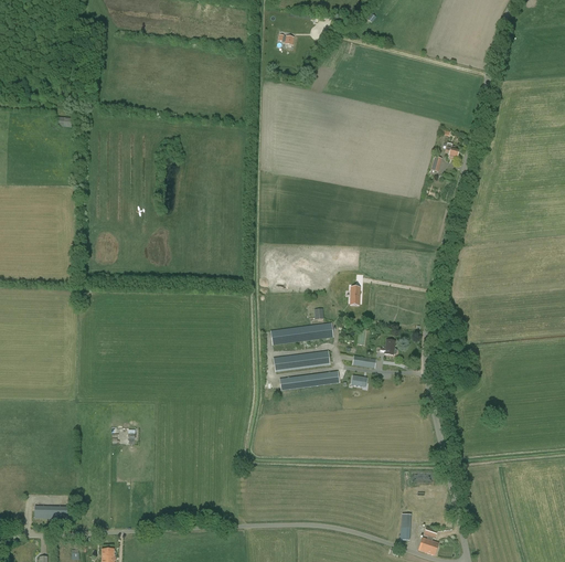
[(285,41),(292,43),(294,35),(286,33),(285,41)]
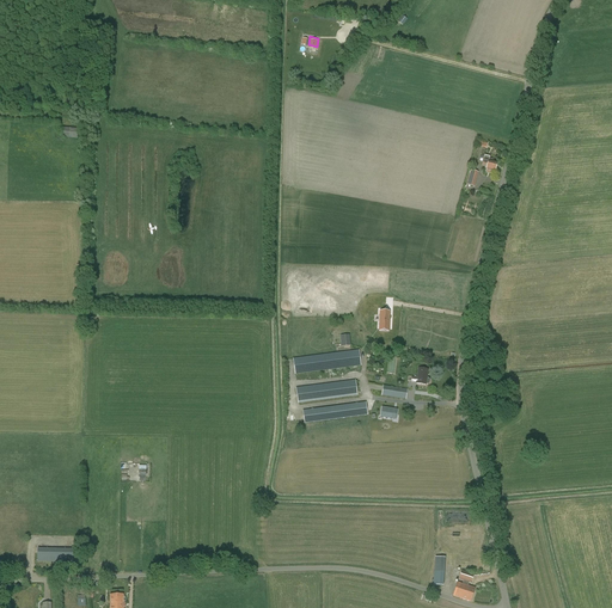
[(65,135),(79,135),(79,124),(66,124),(65,135)]
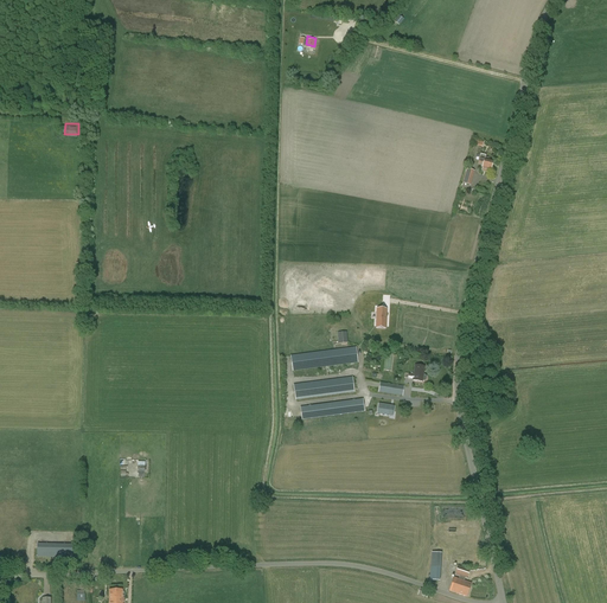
[(484,162),(483,164),(491,166),(493,159),(489,158),(490,155),(486,154),(486,152),(480,151),(478,161),(479,161),(484,162)]
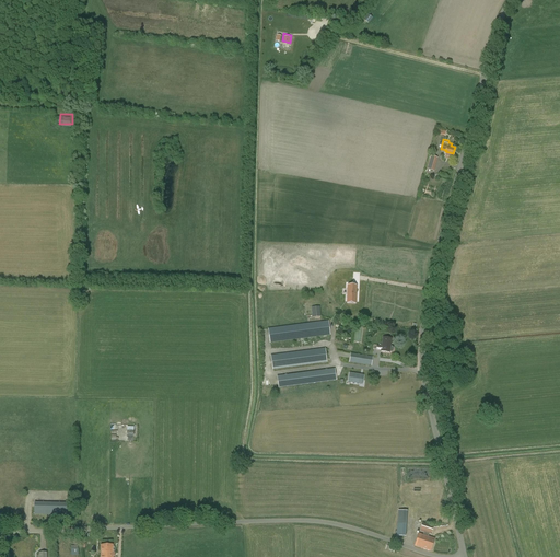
[(348,282),(347,297),(356,297),(357,282),(348,282)]
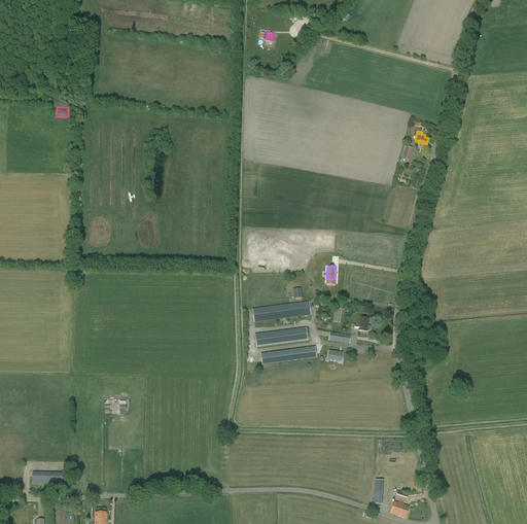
[(294,295),(302,294),(301,281),(292,282),(294,295)]
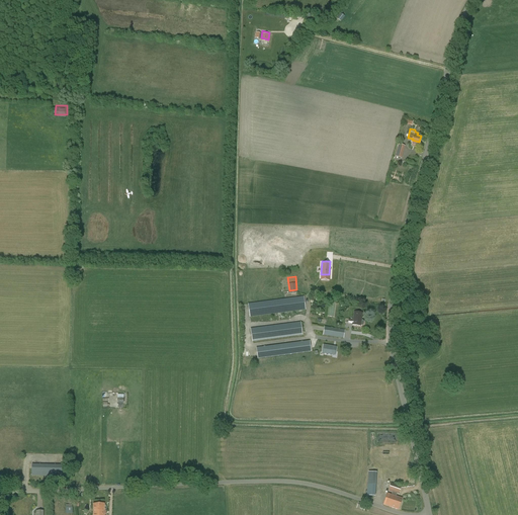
[(250,315),(306,307),(304,293),(248,302),(250,315)]
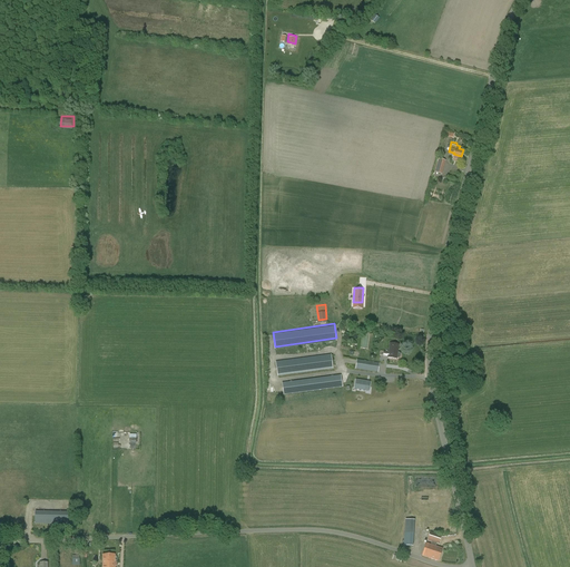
[(396,355),(399,355),(400,354),(401,351),(400,350),(397,350),(397,349),(399,342),(390,341),(389,350),(384,349),(383,353),(387,353),(387,354),(396,355)]
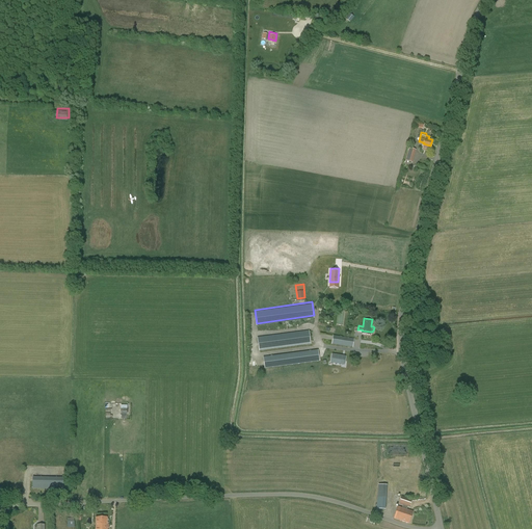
[(259,348),(311,341),(309,327),(257,335),(259,348)]
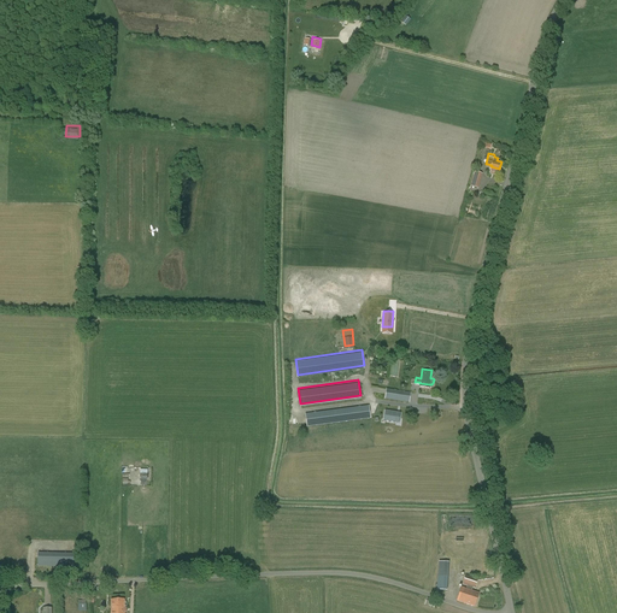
[(387,385),(385,396),(409,400),(411,389),(387,385)]
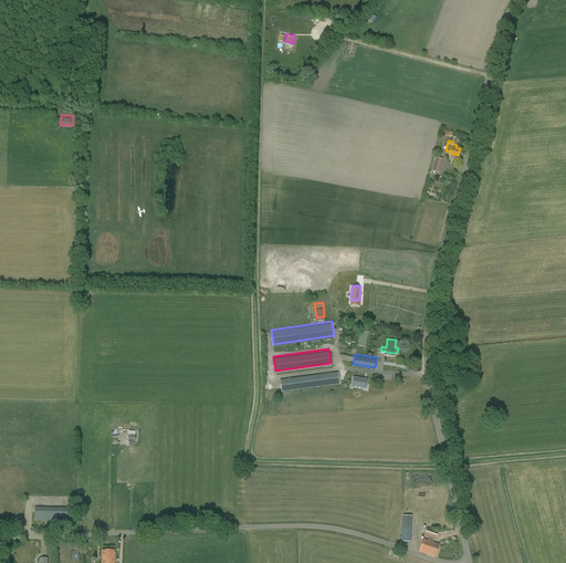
[(282,389),(341,382),(338,369),(280,377),(282,389)]
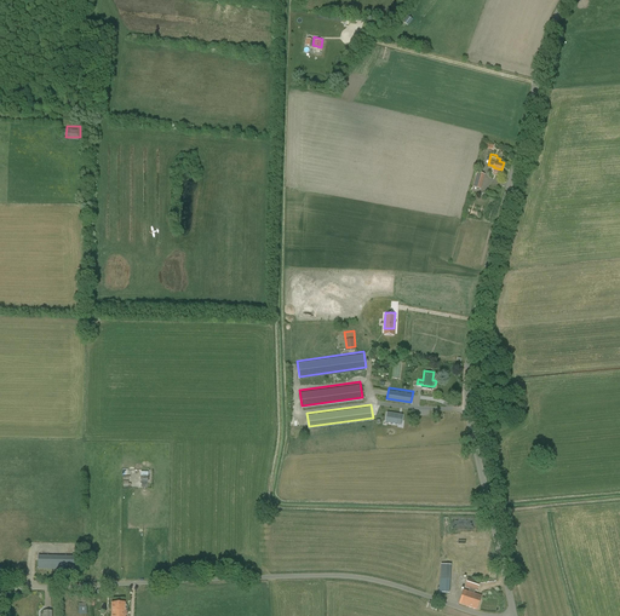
[(402,418),(403,413),(388,410),(386,420),(399,422),(399,418),(402,418)]
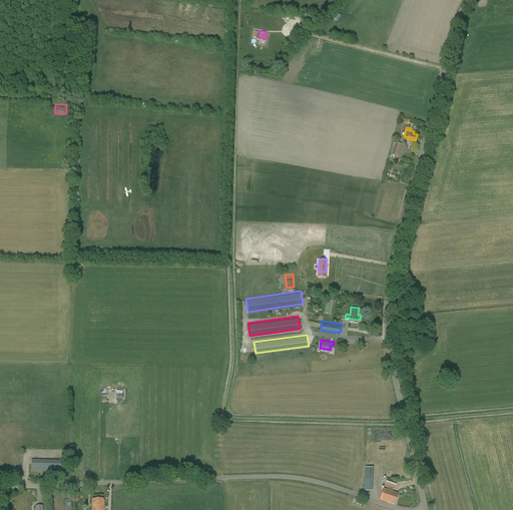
[(62,469),(62,458),(31,457),(31,468),(62,469)]
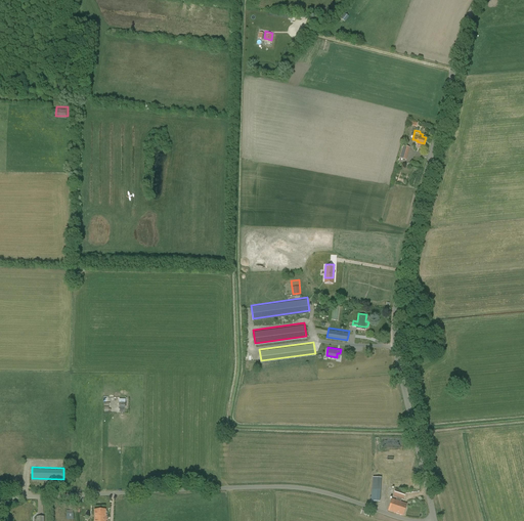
[(372,487),(370,495),(370,498),(380,498),(380,496),(381,483),(382,475),(373,475),(372,487)]
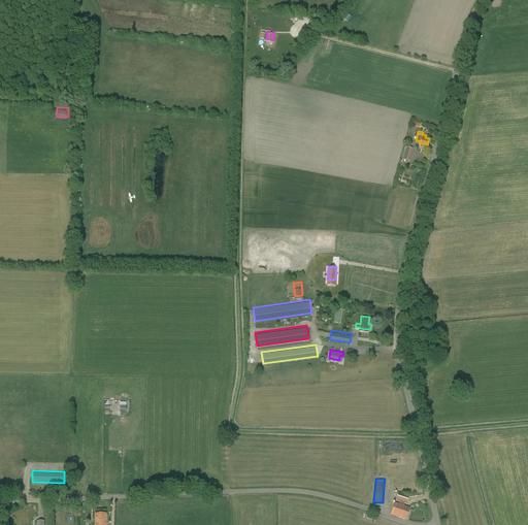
[(400,499),(399,501),(395,500),(391,512),(406,517),(409,505),(403,503),(404,500),(406,501),(408,493),(398,490),(396,497),(400,499)]
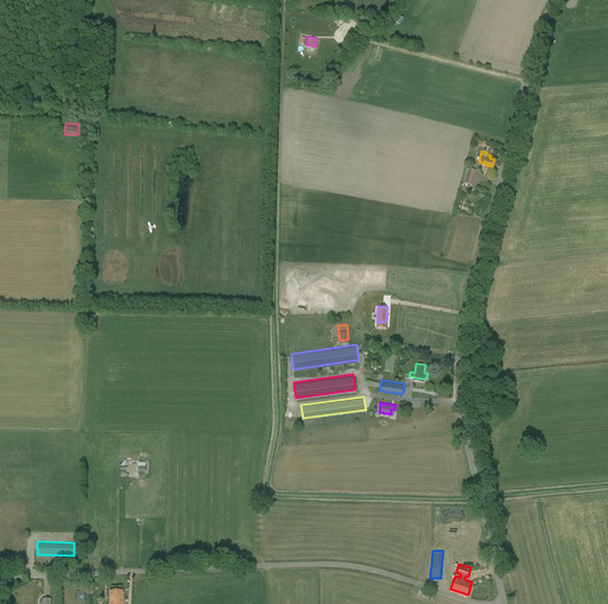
[(428,596),(430,589),(422,585),(419,592),(428,596)]
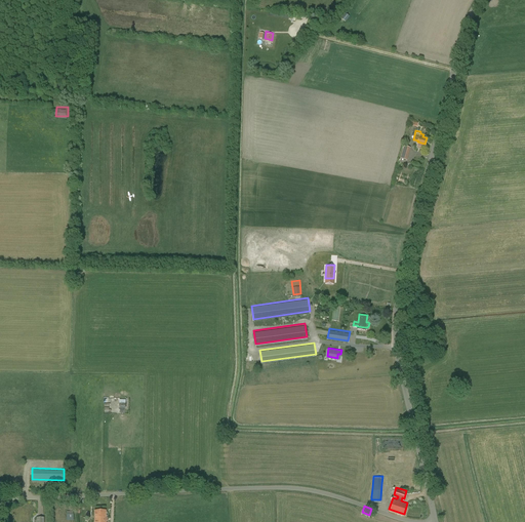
[(94,521),(106,521),(106,508),(94,509),(94,521)]
